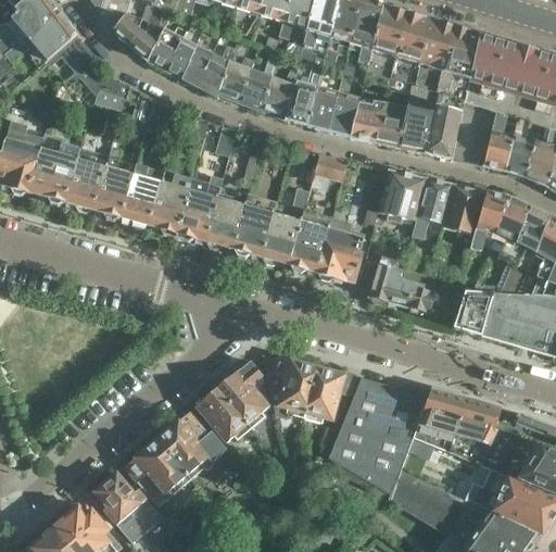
[(22,0),(14,7),(17,11),(7,21),(17,33),(8,41),(5,39),(0,39),(0,54),(12,45),(21,44),(28,37),(60,10),(51,0),(22,0)]
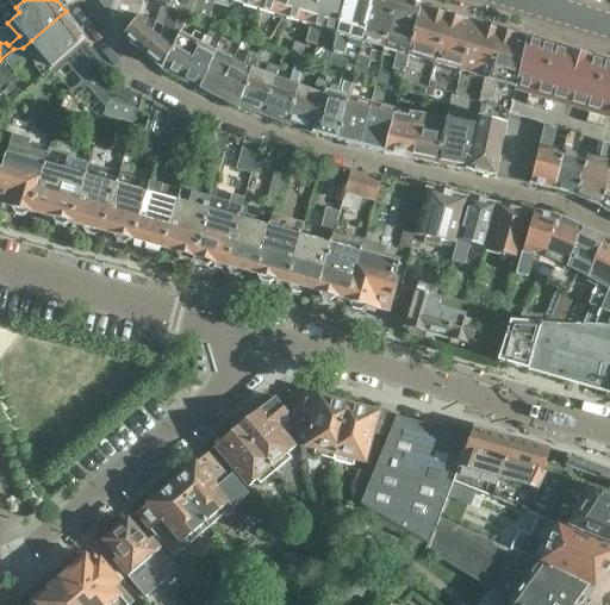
[(101,0),(110,11),(112,0),(101,0)]
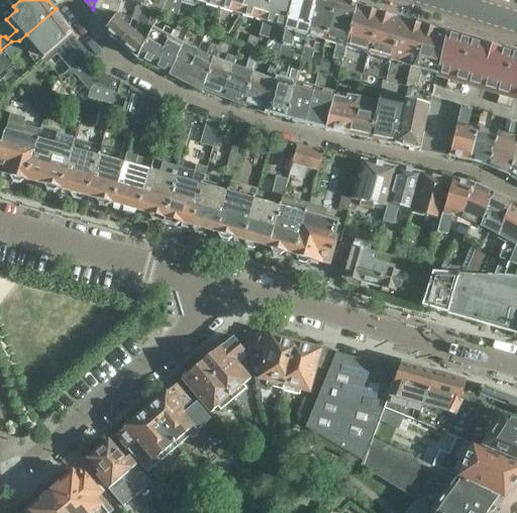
[(95,0),(93,9),(105,25),(117,13),(120,0),(95,0)]
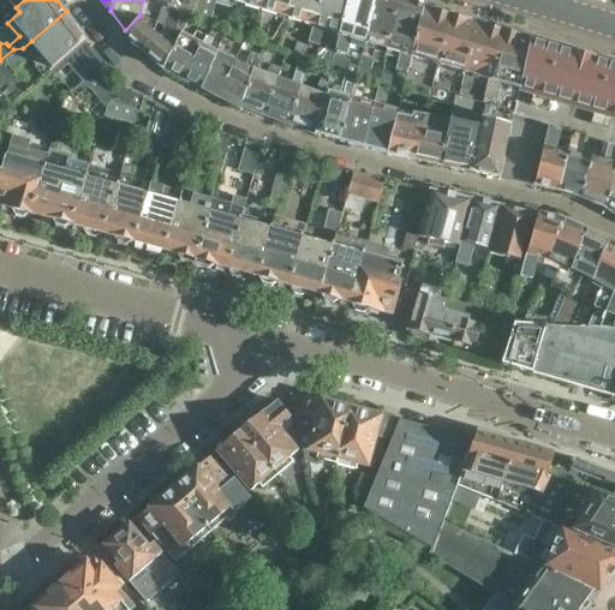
[(168,0),(168,3),(163,22),(180,27),(189,11),(193,0),(168,0)]
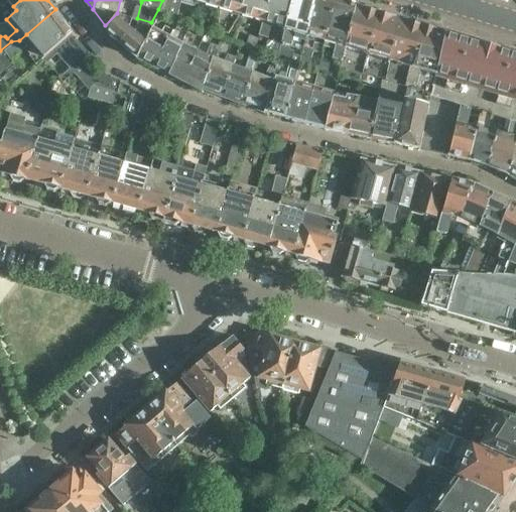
[(162,0),(158,9),(172,15),(178,0),(162,0)]
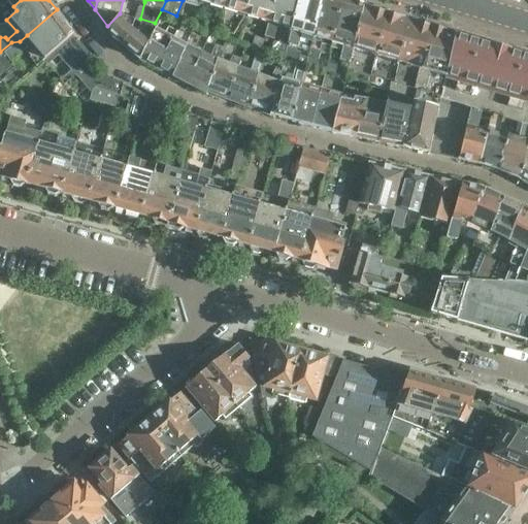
[(222,0),(221,5),(245,12),(250,0),(222,0)]
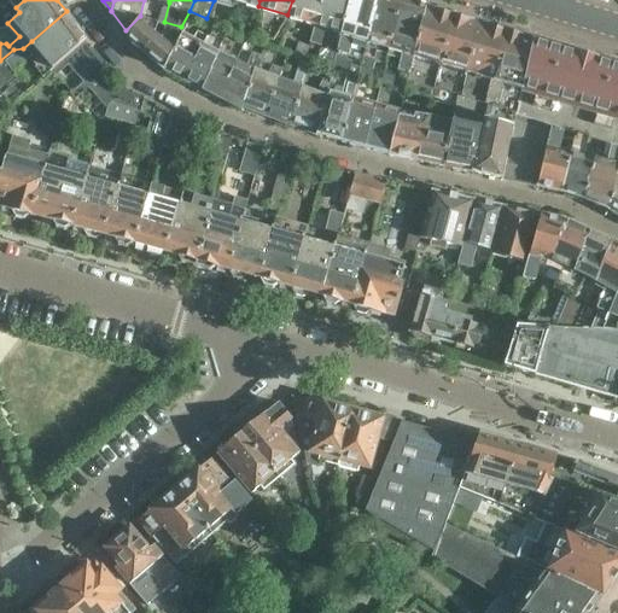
[(292,0),(287,15),(313,22),(318,0),(292,0)]
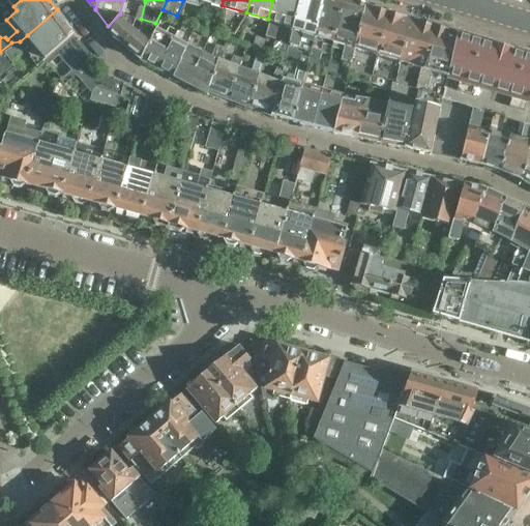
[(272,0),(268,19),(263,33),(275,37),(272,47),(275,48),(274,52),(285,56),(289,42),(292,28),(292,26),(298,0),(272,0)]
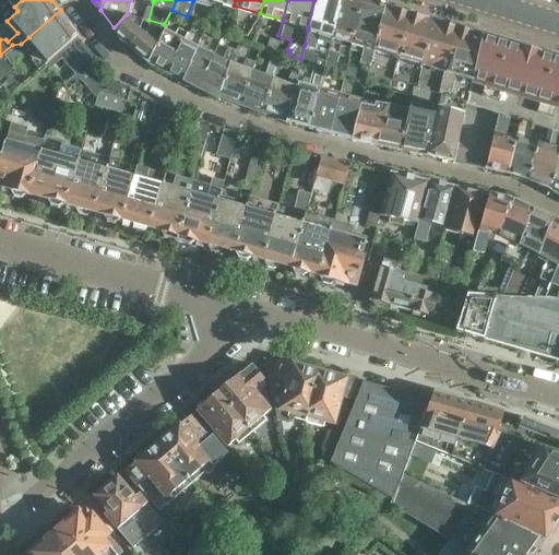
[(331,36),(340,0),(314,0),(308,27),(308,30),(305,45),(300,59),(311,62),(314,47),(328,50),(331,36)]
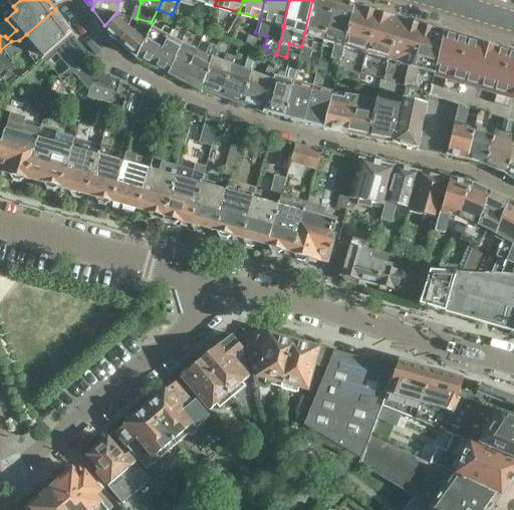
[(312,0),(304,33),(301,47),(299,60),(308,62),(311,49),(319,51),(322,38),(331,0),(312,0)]
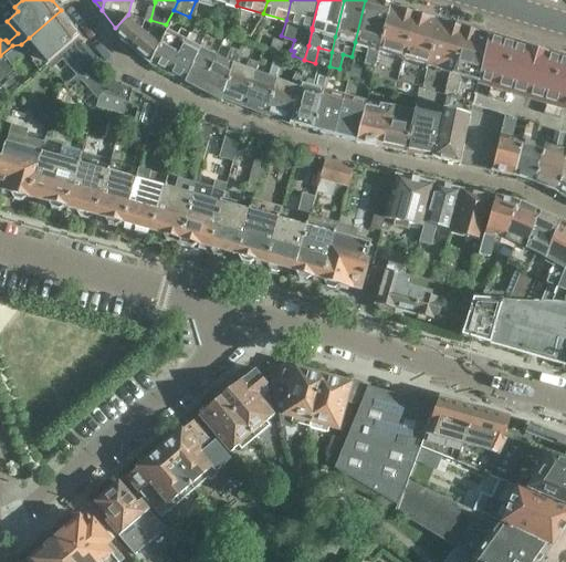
[(365,0),(355,42),(368,47),(364,62),(375,64),(378,49),(389,3),(379,1),(376,0),(365,0)]
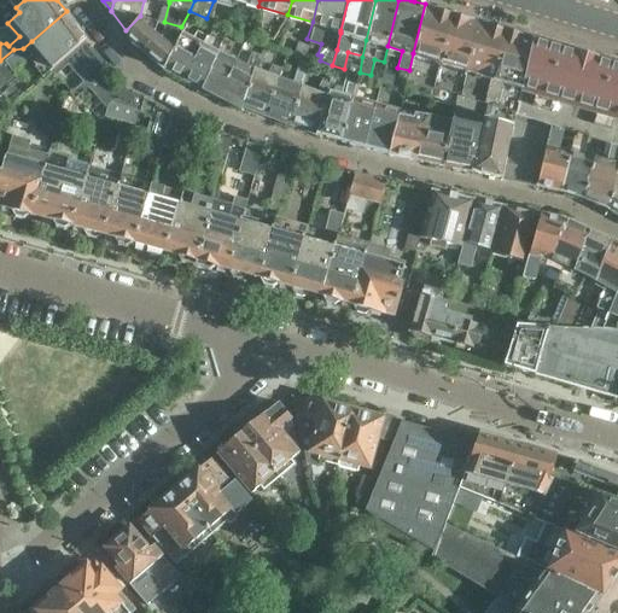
[(425,4),(413,53),(409,70),(404,87),(432,95),(439,62),(450,12),(425,4)]
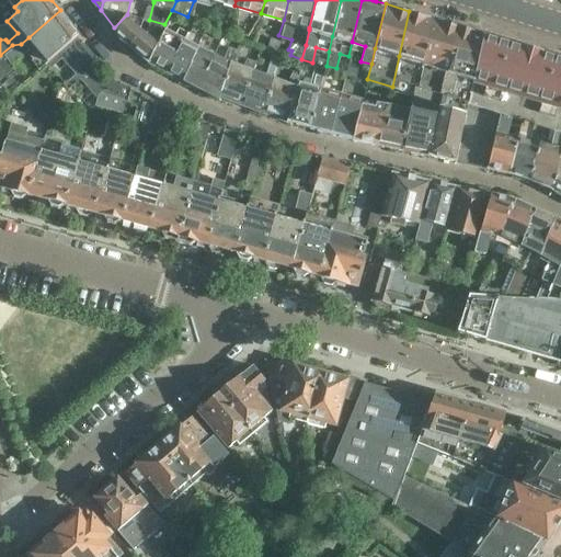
[(60,10),(29,37),(21,44),(12,45),(0,55),(0,77),(11,67),(10,65),(26,49),(33,56),(31,58),(38,67),(47,59),(59,49),(78,33),(60,10)]
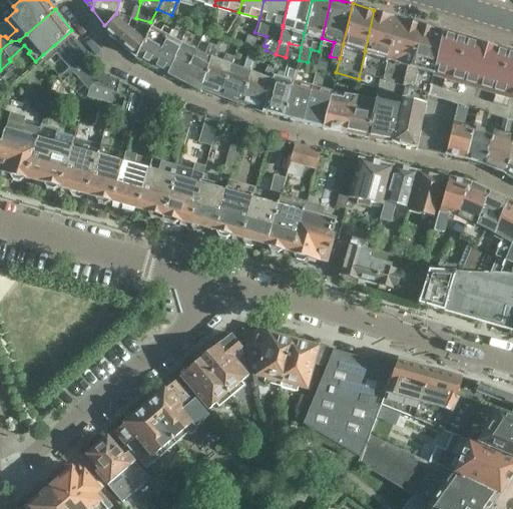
[(116,13),(104,25),(109,32),(133,52),(136,54),(145,36),(151,24),(136,19),(133,25),(125,20),(128,16),(129,14),(117,10),(117,12),(116,13)]
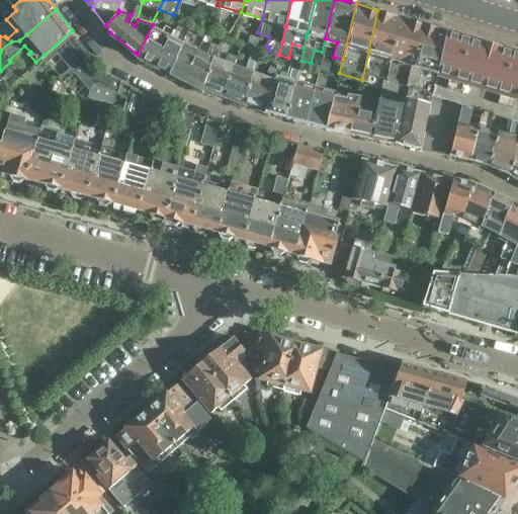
[(377,10),(368,52),(364,72),(389,79),(393,59),(401,17),(377,10)]
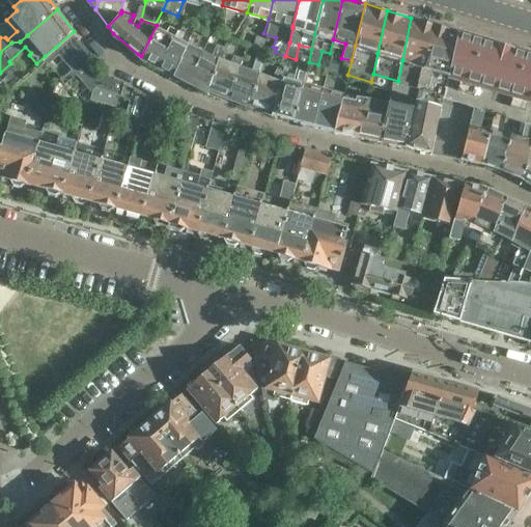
[(411,18),(402,60),(398,81),(422,87),(426,67),(435,24),(411,18)]
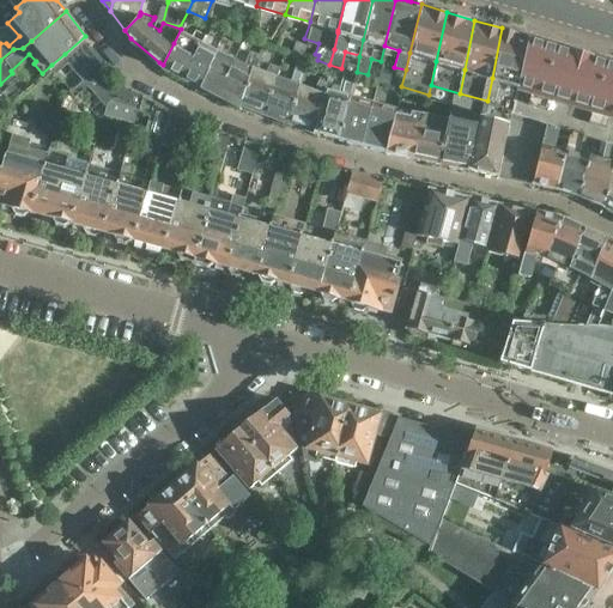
[(174,43),(163,65),(200,84),(218,48),(204,41),(207,34),(195,28),(192,35),(181,29),(174,43)]
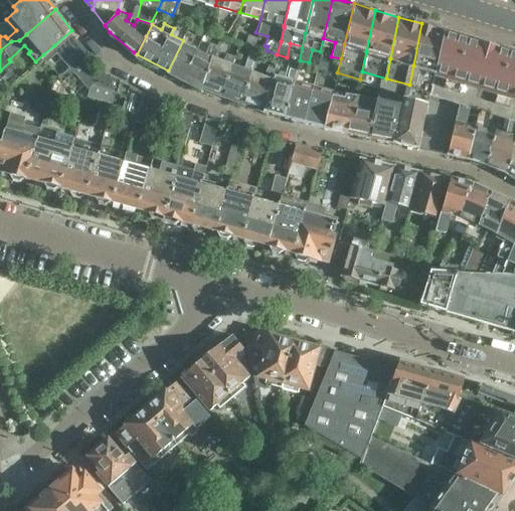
[(421,23),(413,65),(409,84),(431,92),(444,30),(421,23)]
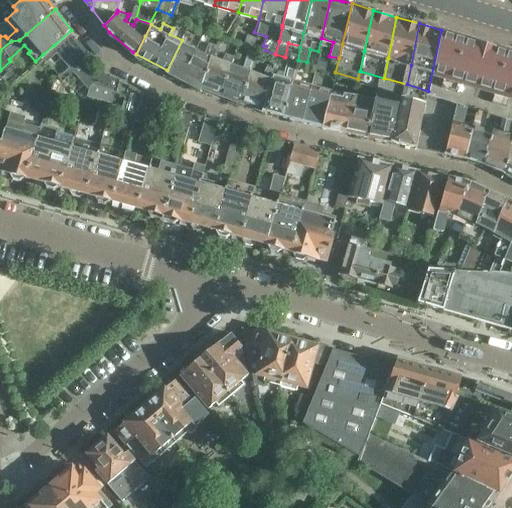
[(182,40),(167,70),(181,77),(194,46),(189,44),(196,28),(189,25),(182,40)]
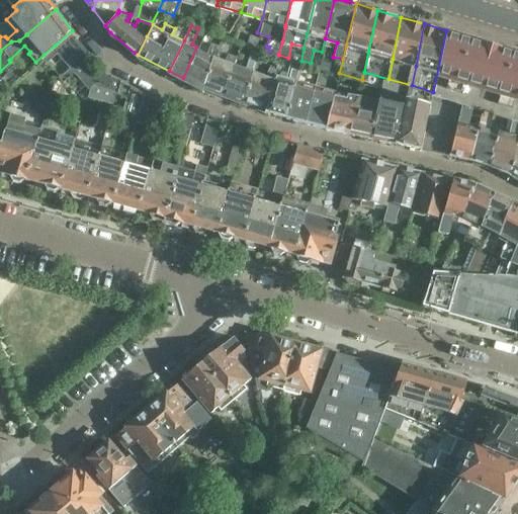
[(72,30),(55,46),(59,50),(72,65),(89,51),(72,30)]
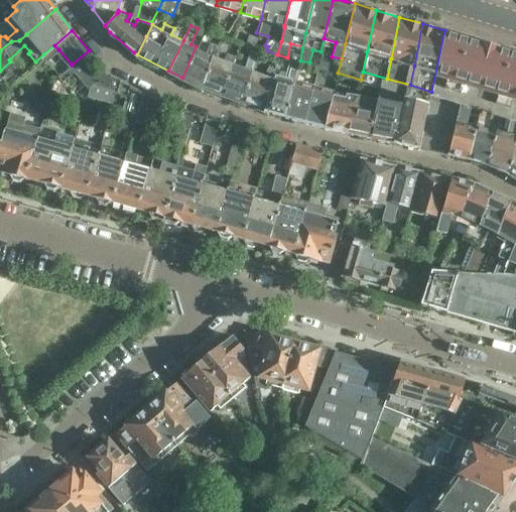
[(515,51),(444,30),(431,92),(430,95),(460,103),(464,104),(515,120),(515,51)]
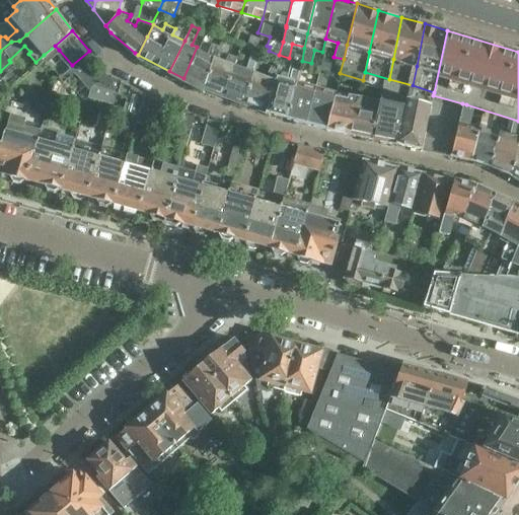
[(253,47),(256,35),(248,33),(245,45),(253,47)]
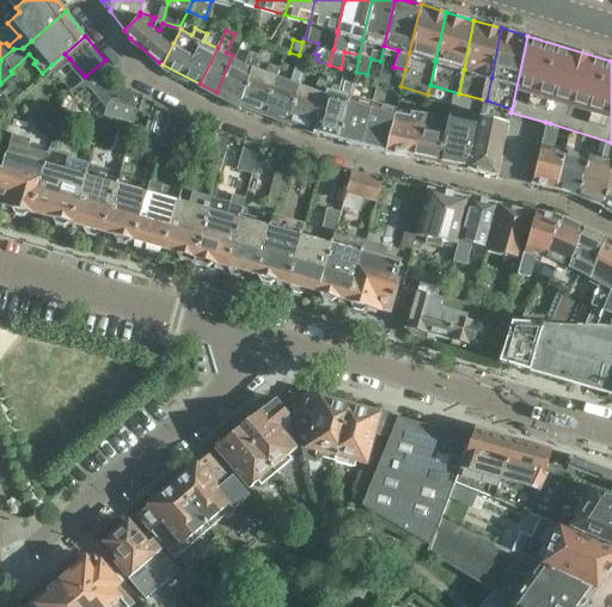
[(232,55),(216,92),(238,104),(239,102),(240,103),(252,65),(257,66),(262,51),(250,48),(244,61),(232,55)]
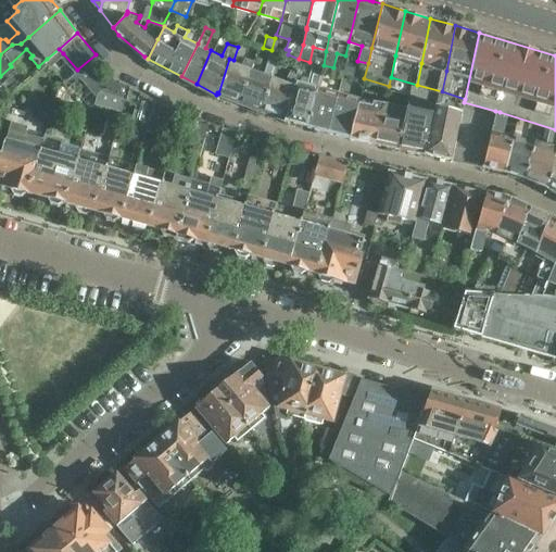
[(59,49),(47,59),(51,64),(63,53),(59,49)]
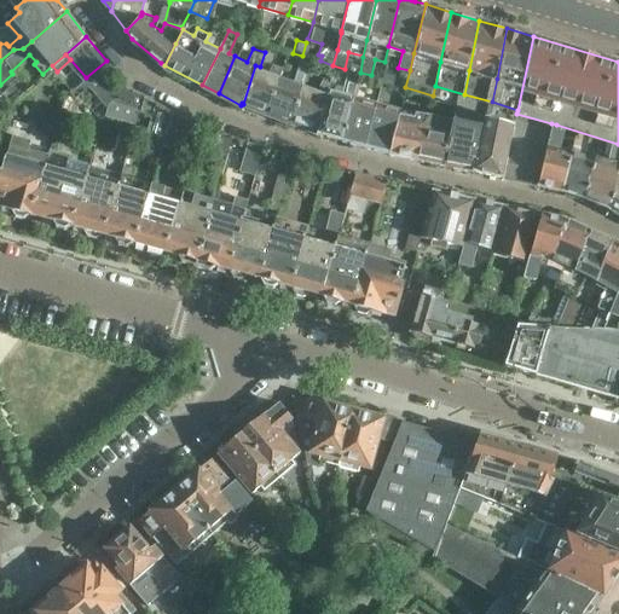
[(279,74),(267,113),(293,122),(304,82),(310,62),(299,58),(293,79),(279,74)]
